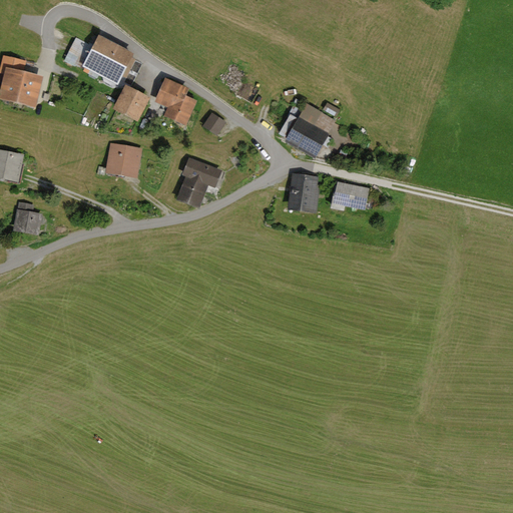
[(99,36),(82,66),(117,86),(134,56),(99,36)]
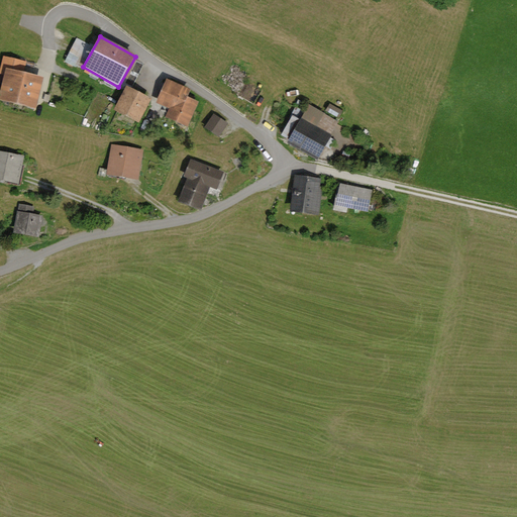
[(43,78),(6,69),(0,95),(0,100),(35,108),(43,78)]
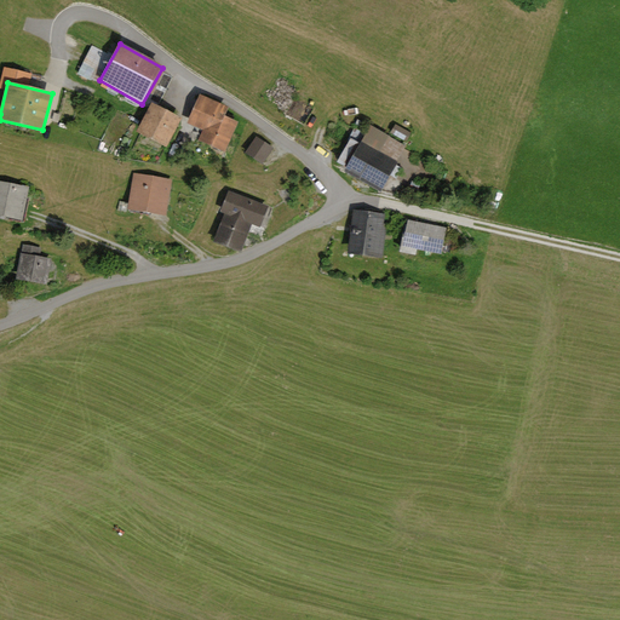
[(229,108),(200,97),(189,125),(202,131),(197,143),(224,154),(237,122),(224,118),(229,108)]
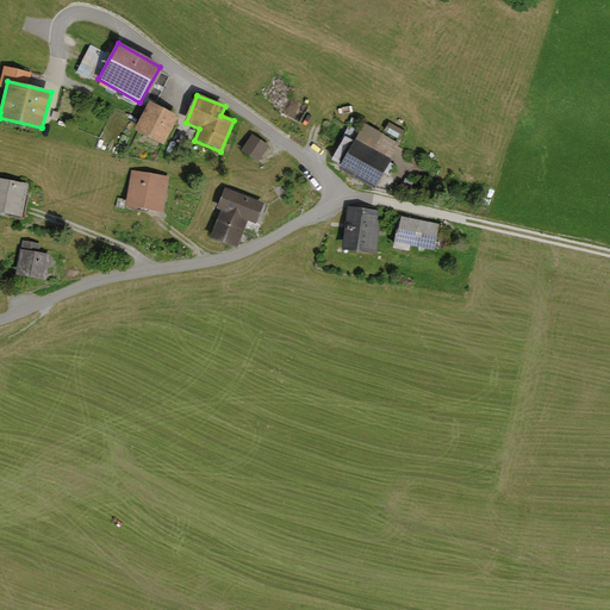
[(150,101),(136,130),(167,144),(180,117),(150,101)]
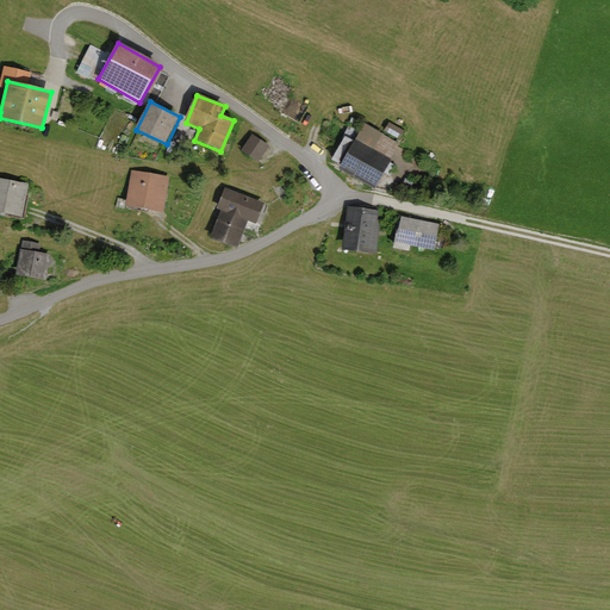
[(374,187),(398,145),(363,125),(340,167),(374,187)]
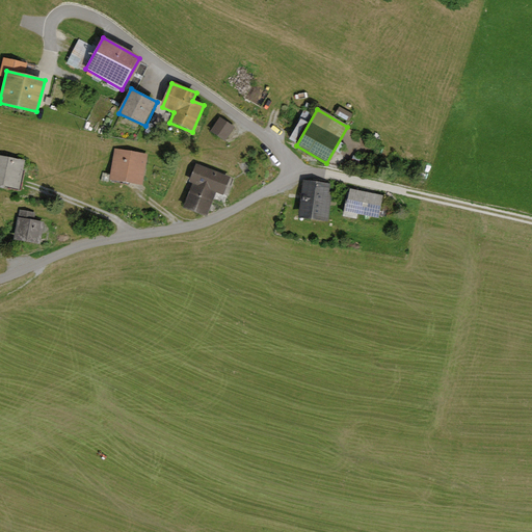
[(235,128),(219,117),(211,131),(227,141),(235,128)]
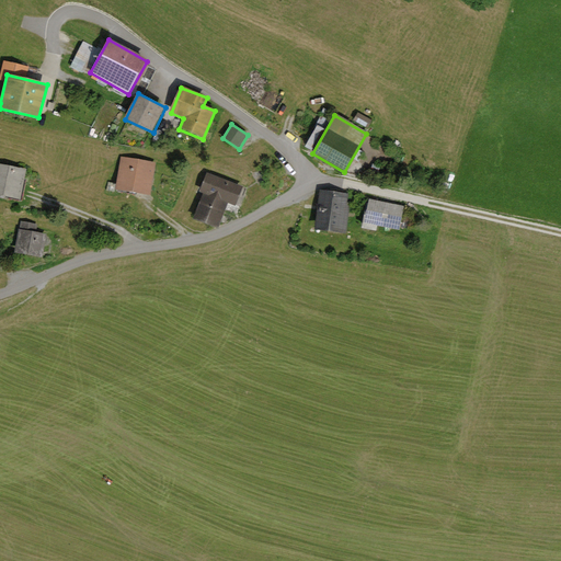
[(156,161),(122,156),(116,189),(150,195),(156,161)]
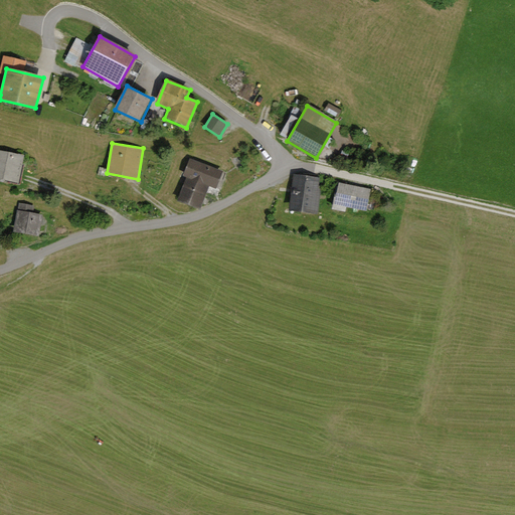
[(0,149),(0,181),(26,185),(30,154),(0,149)]
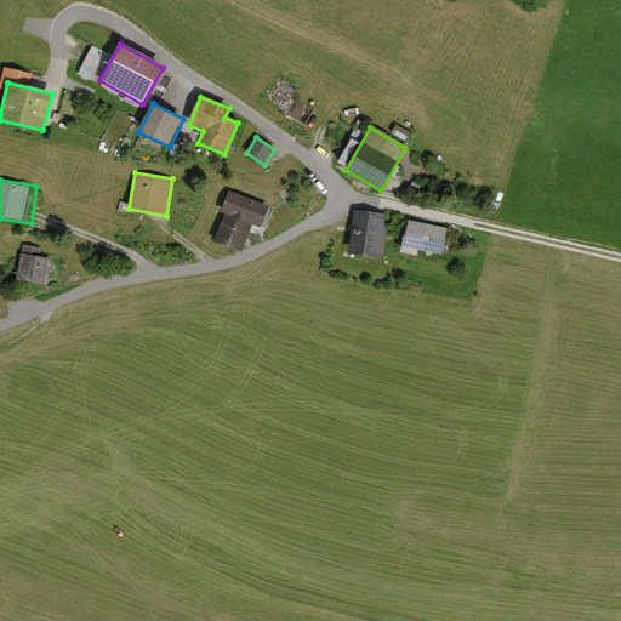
[(226,216),(214,244),(241,252),(252,226),(261,228),(269,208),(229,192),(221,214),(226,216)]
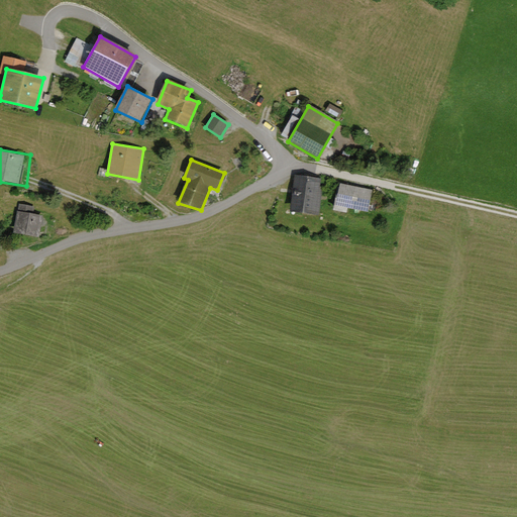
[(319,214),(323,179),(295,176),(291,211),(319,214)]
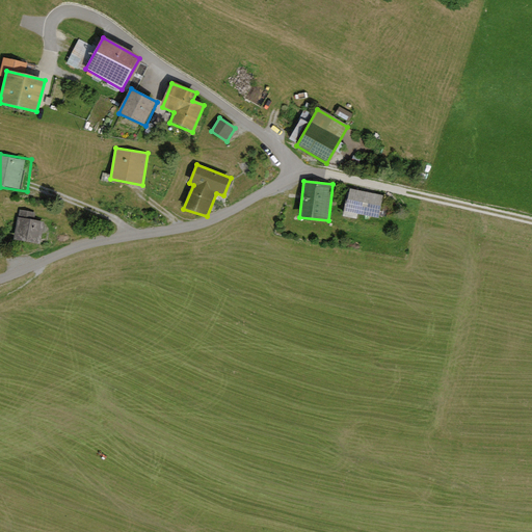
[(380,196),(349,190),(345,212),(376,217),(380,196)]
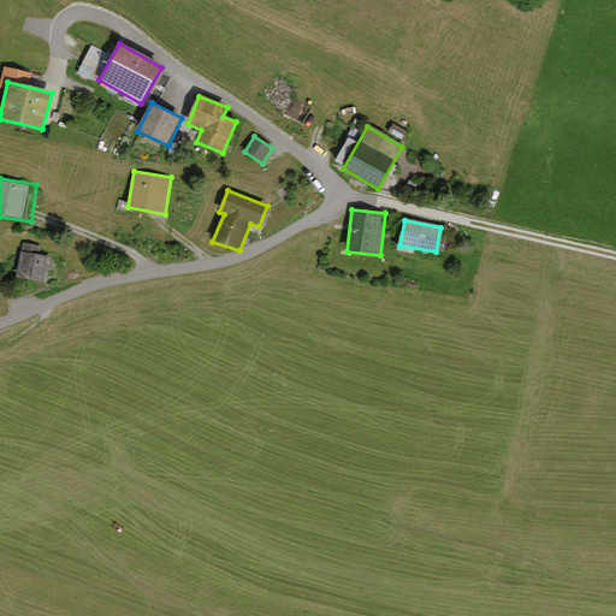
[(27,254),(24,279),(54,283),(57,256),(27,254)]
